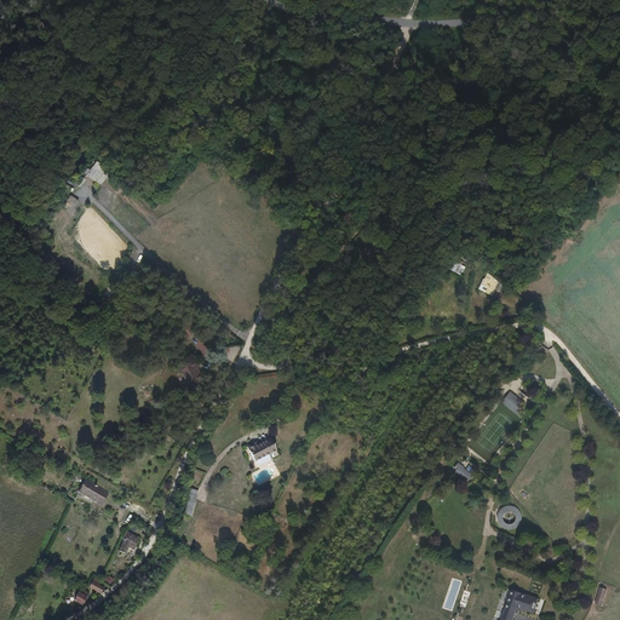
[(282,162),(290,167),(294,159),(288,154),(282,162)]
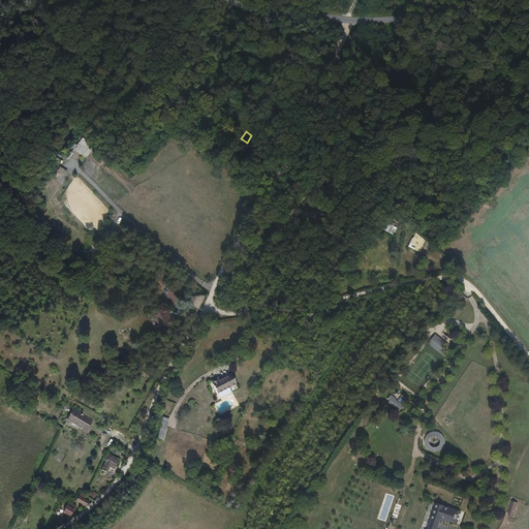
[(387,234),(395,236),(398,228),(391,225),(387,234)]
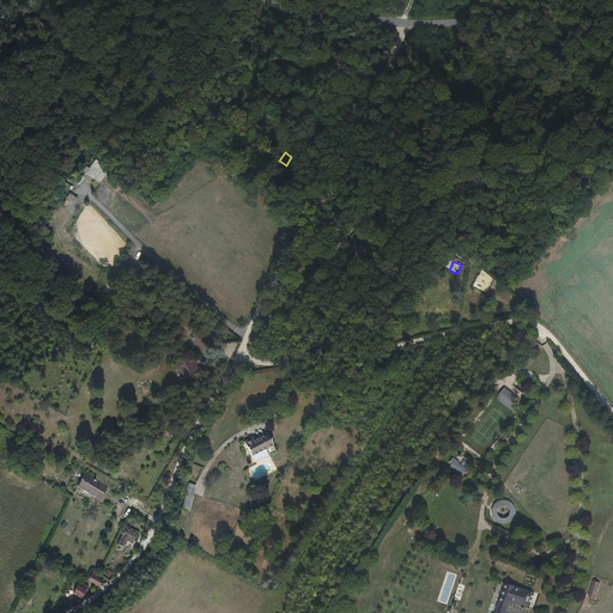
[(474,287),(490,295),(496,280),(480,273),(474,287)]
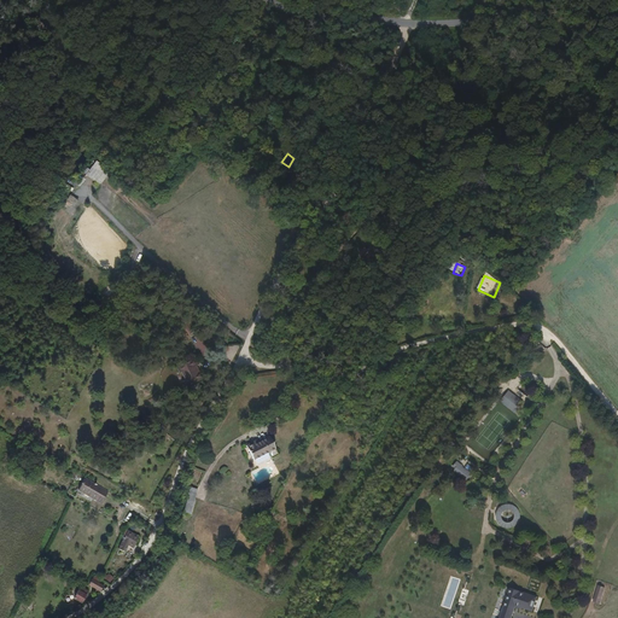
[(182,332),(190,340),(197,334),(190,326),(182,332)]
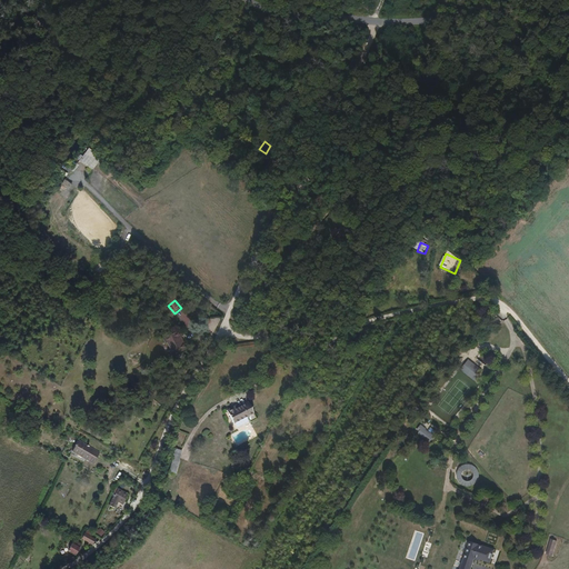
[(169,348),(175,359),(186,353),(181,342),(183,341),(180,335),(163,342),(167,349),(169,348)]
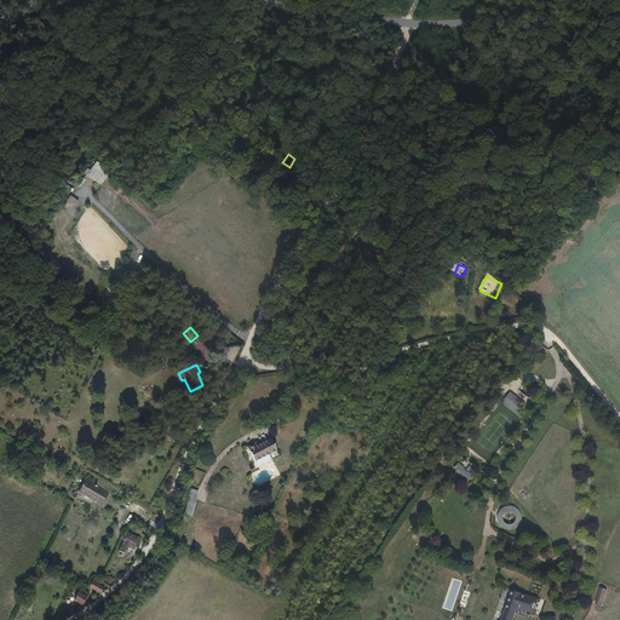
[(529,406),(510,390),(501,401),(520,417),(529,406)]
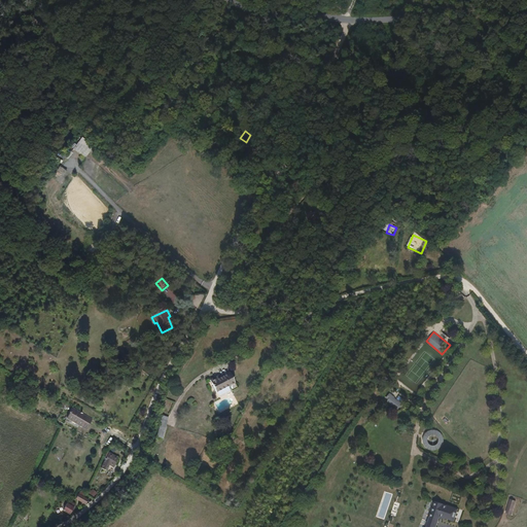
[(238,389),(230,374),(218,379),(217,377),(211,381),(218,393),(230,387),(233,392),(238,389)]
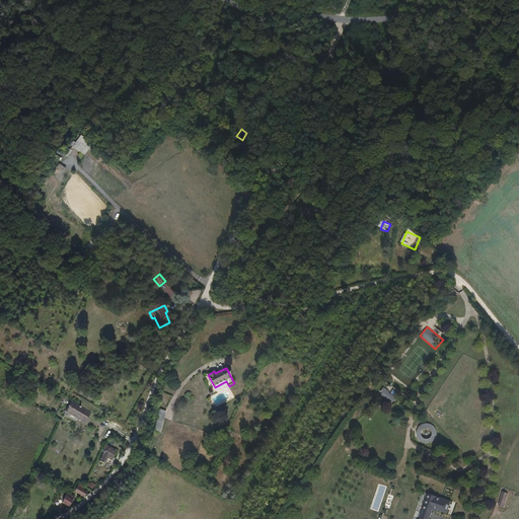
[(383,387),(378,395),(392,404),(397,396),(383,387)]
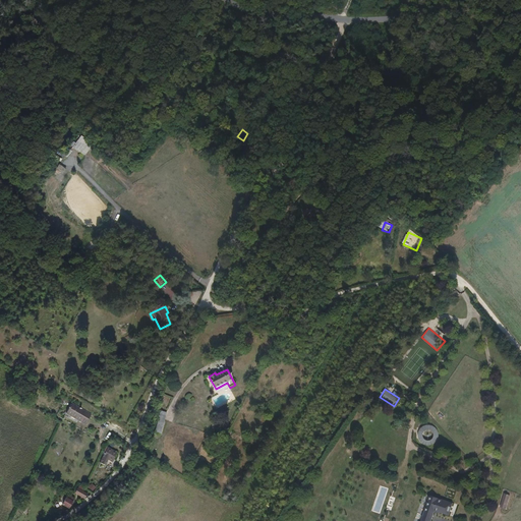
[(88,415),(89,413),(84,411),(70,403),(66,409),(74,414),(76,412),(81,416),(82,413),(88,415)]
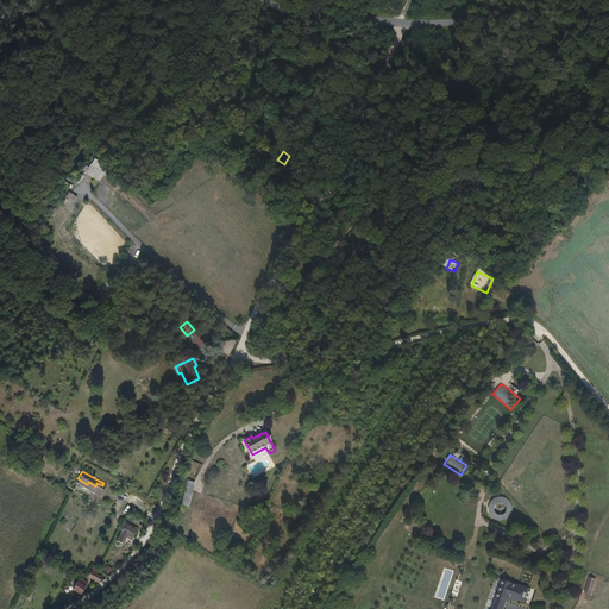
[(186,479),(182,504),(189,506),(194,481),(186,479)]
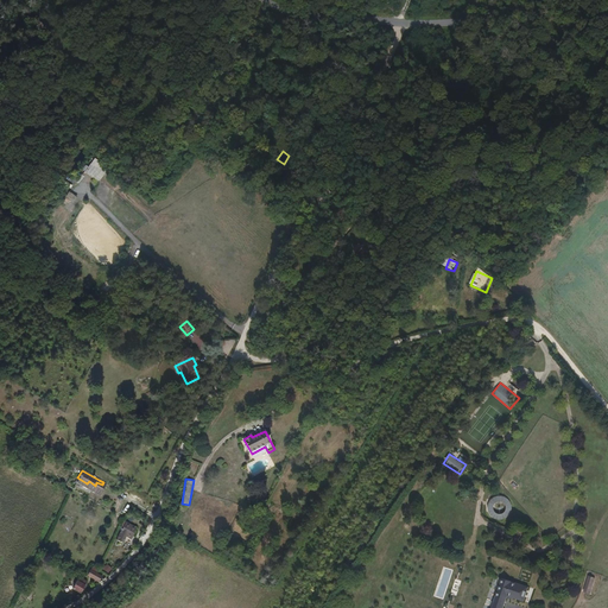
[(115,512),(120,502),(101,492),(99,496),(95,495),(93,499),(111,510),(115,512)]
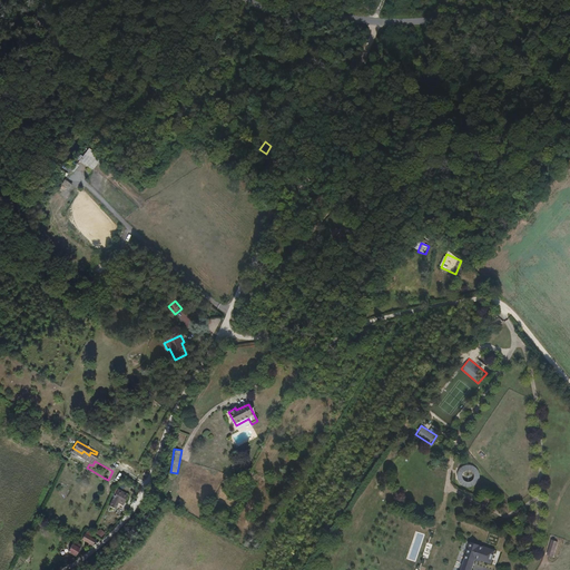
[(109,499),(119,504),(124,497),(114,491),(109,499)]
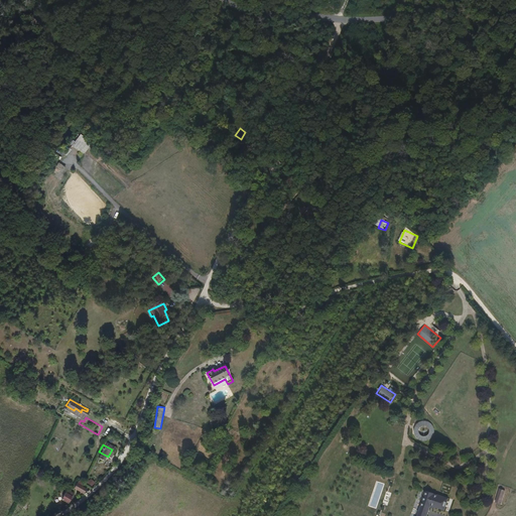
[(331,444),(325,454),(330,458),(336,448),(331,444)]
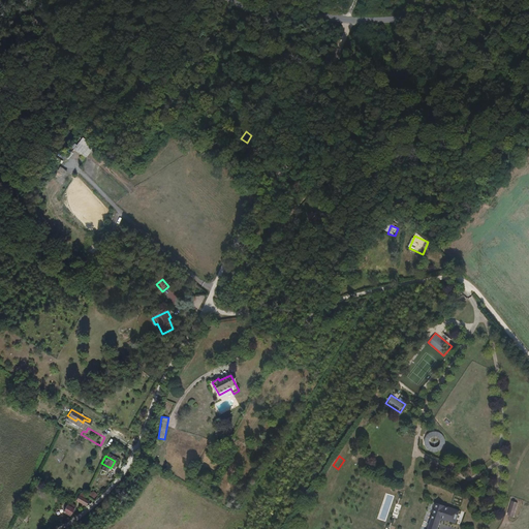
[(74,503),(71,507),(73,507),(72,510),(76,512),(82,505),(84,506),(87,502),(83,499),(83,497),(76,494),(72,500),(80,503),(79,505),(74,503)]
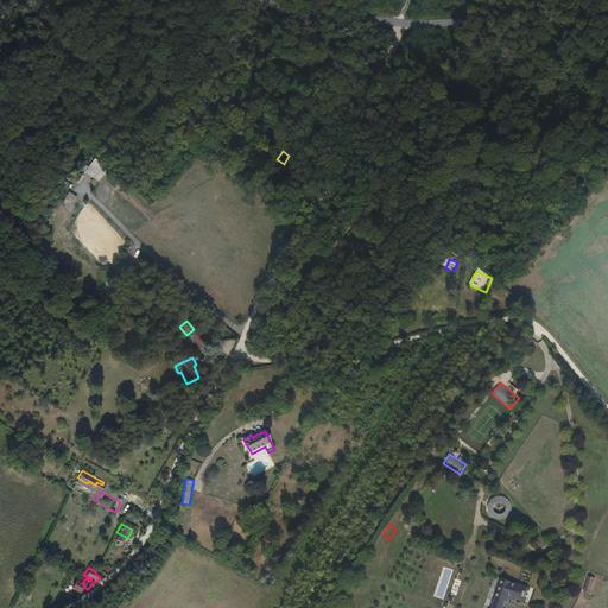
[(504,607),(507,596),(524,601),(529,584),(494,575),(483,607),(504,607)]
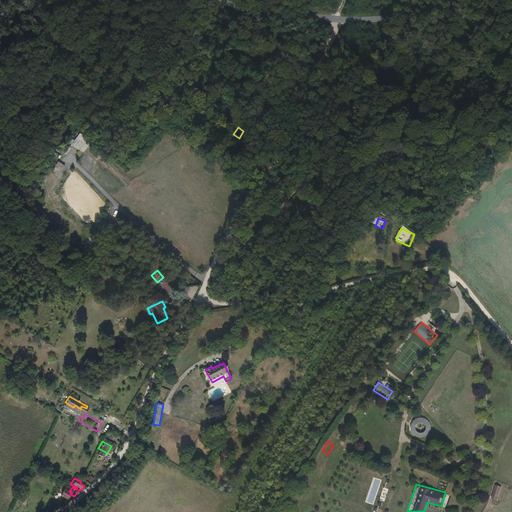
[(493,484),(491,498),(499,499),(501,485),(493,484)]
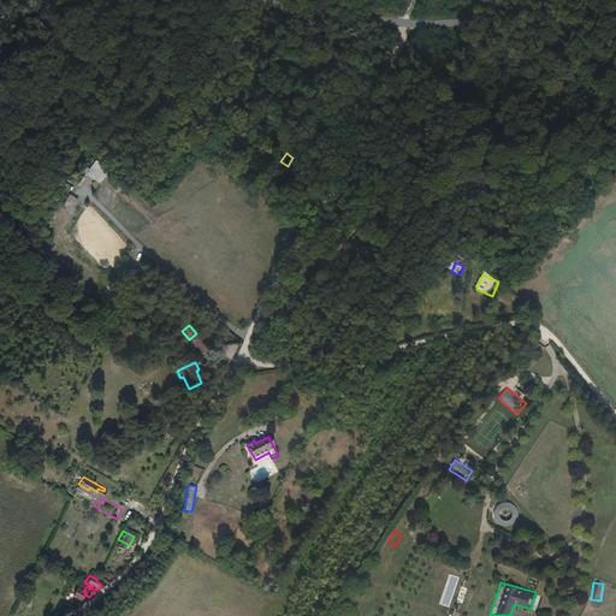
[(83,591),(76,586),(70,597),(77,600),(83,591)]
